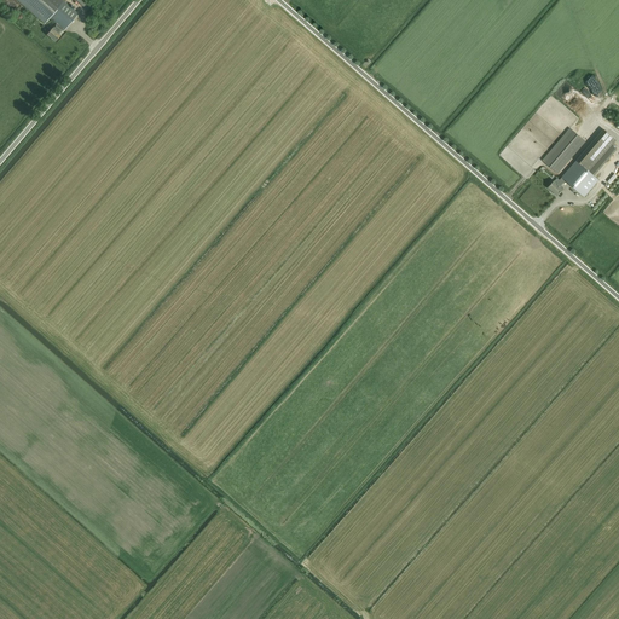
[(62,0),(17,0),(45,24),(50,18),(58,25),(55,30),(52,28),(47,35),(55,41),(61,35),(59,34),(63,29),(64,30),(77,15),(73,10),(74,7),(70,4),(69,6),(62,0)]
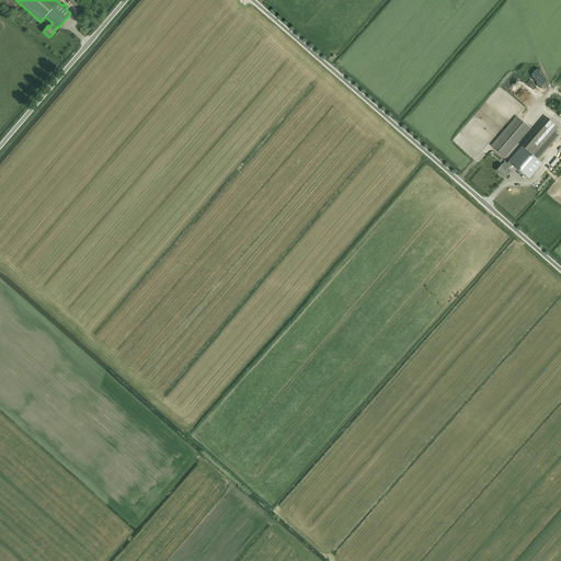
[(541,79),(545,71),(537,68),(534,76),(541,79)]
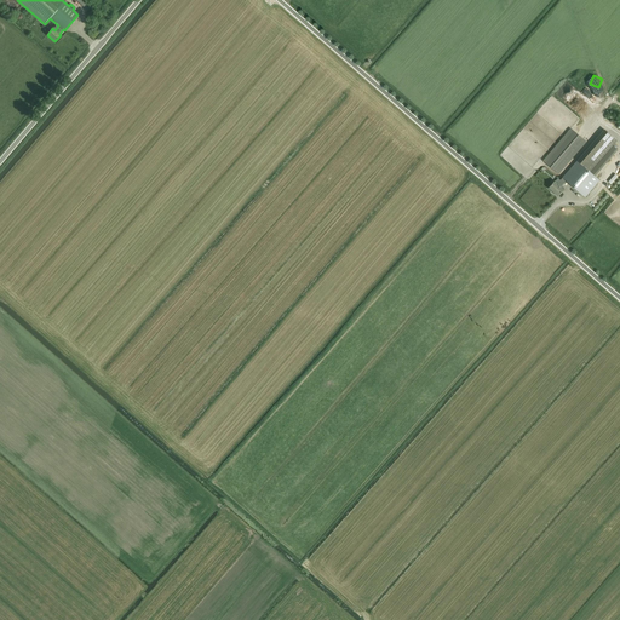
[(575,84),(566,95),(583,110),(593,99),(575,84)]
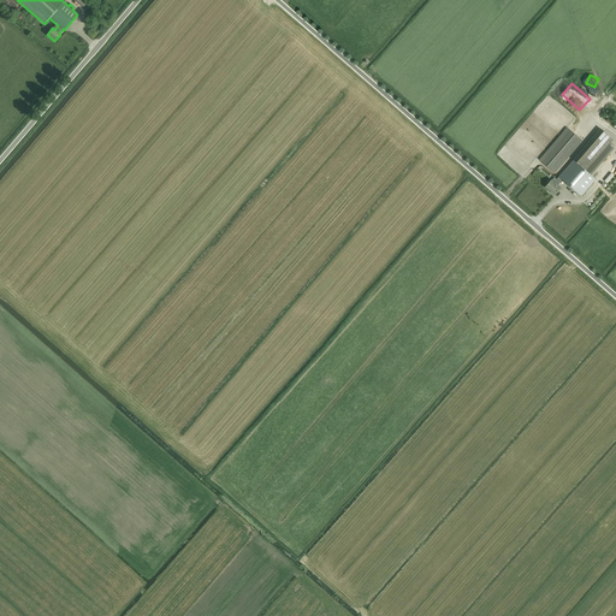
[(598,100),(604,98),(600,89),(602,88),(600,84),(593,87),(598,100)]
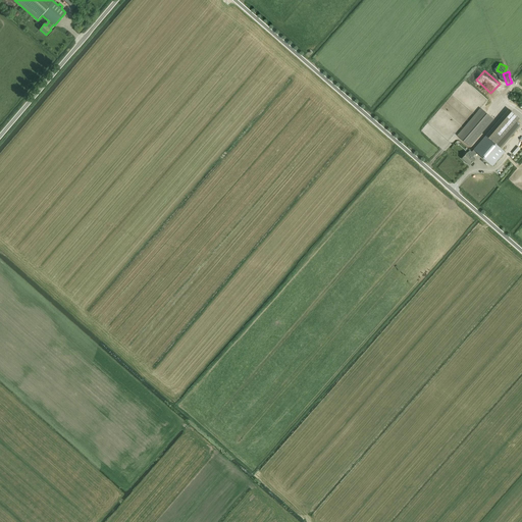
[(489,104),(497,113),(504,108),(501,104),(498,105),(493,100),(489,104)]
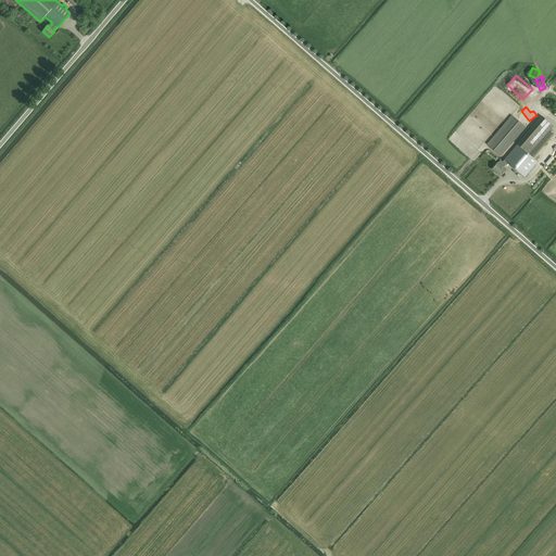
[(526,127),(512,115),(487,144),(501,156),(526,127)]
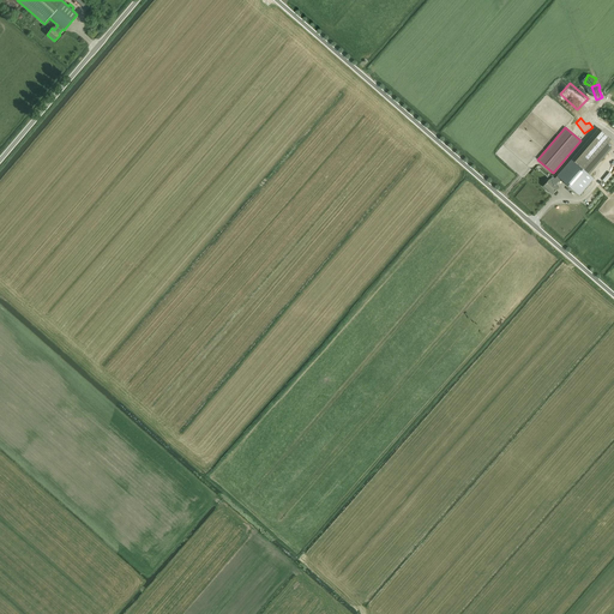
[(611,148),(607,144),(611,139),(602,131),(575,162),(572,160),(558,176),(553,182),(549,180),(543,186),(553,194),(559,187),(555,185),(560,179),(579,196),(594,179),(588,173),(611,148)]
